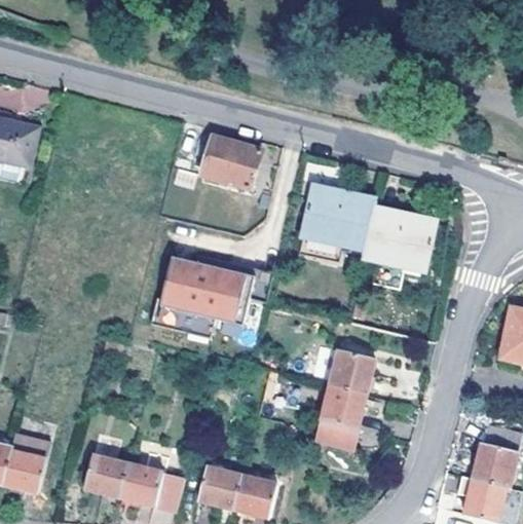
[(36,125),(0,116),(0,157),(26,164),(36,125)]
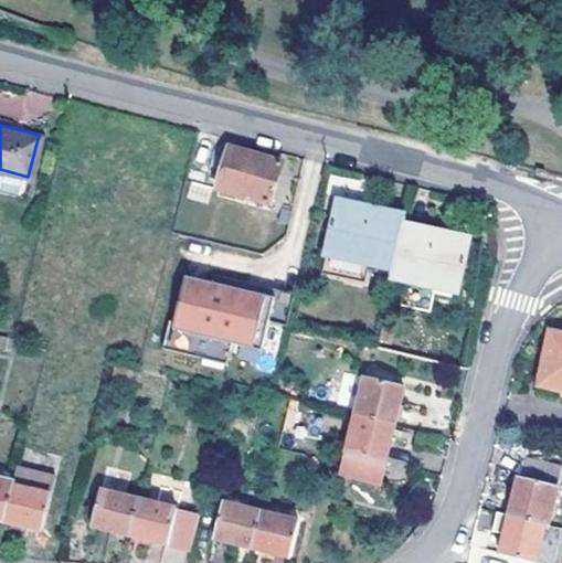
[(225,146),(211,184),(262,201),(274,160),(242,150),(225,146)]
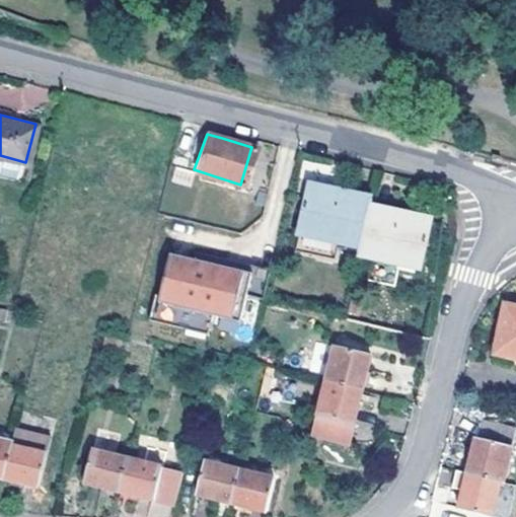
[(21,161),(0,155),(0,172),(14,176),(17,174),(21,161)]
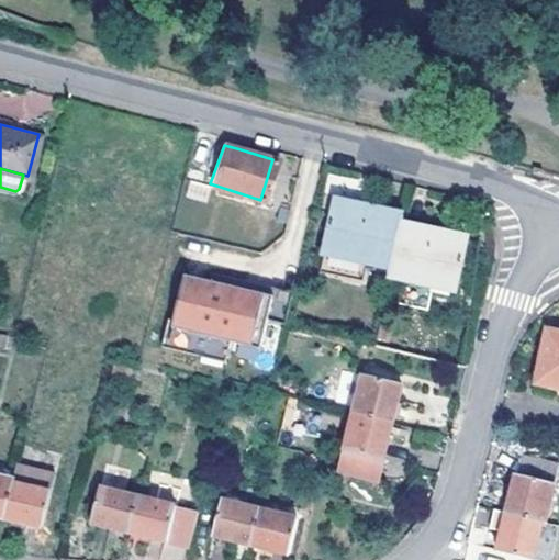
[(322,245),(388,260),(399,219),(401,209),(334,194),(322,245)]
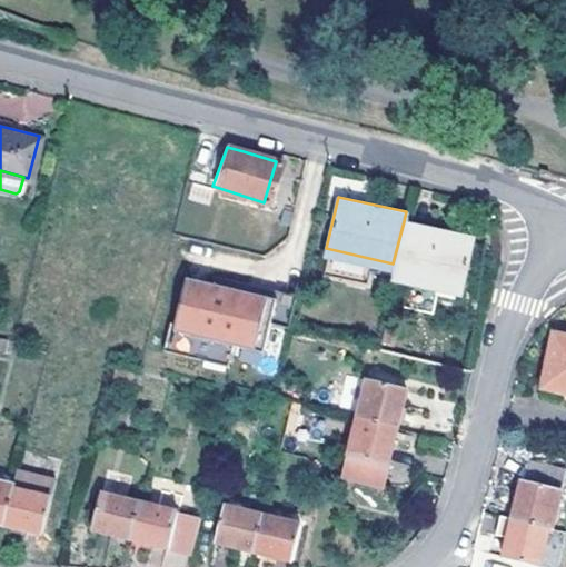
[(393,264),(391,271),(458,286),(469,235),(404,221),(393,264)]
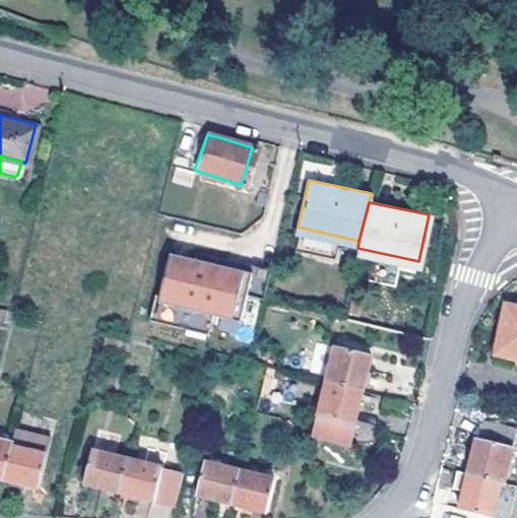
[(297,234),(358,248),(359,241),(298,227),(297,234)]
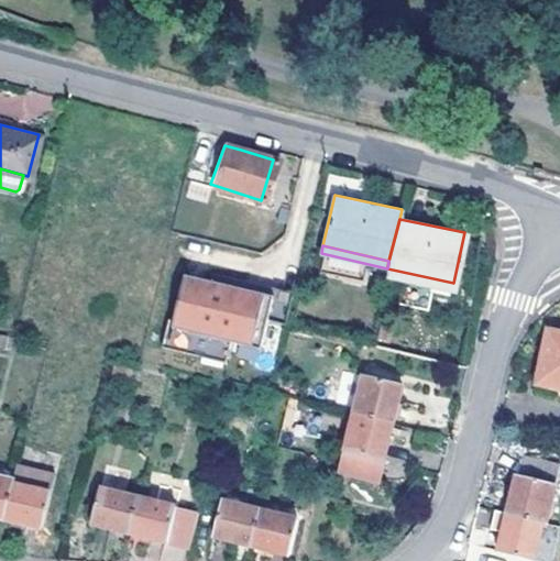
[(387,268),(386,274),(451,289),(453,283),(387,268)]
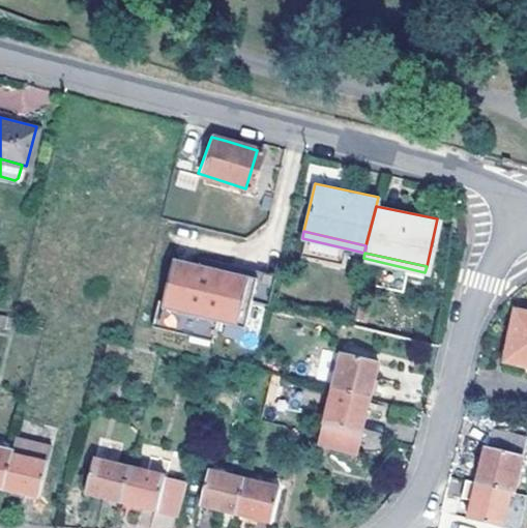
[(217,312),(245,319),(252,299),(267,303),(273,282),(228,269),(230,262),(200,255),(198,262),(196,269),(171,263),(163,298),(157,296),(150,323),(210,339),(215,320),(217,312)]
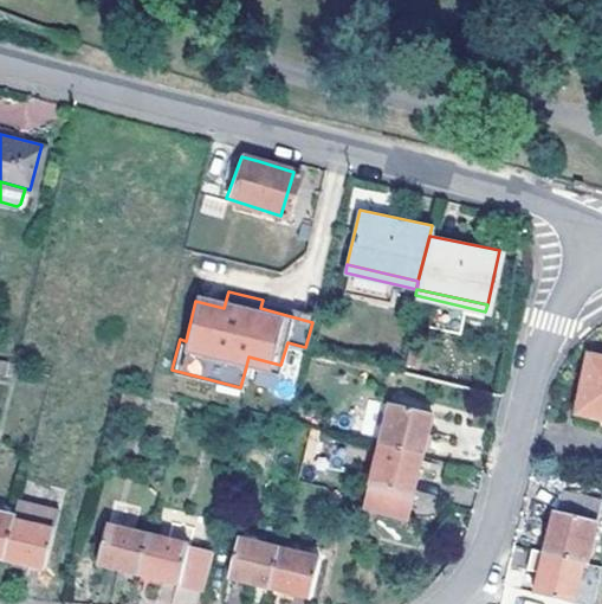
[(226,300),(198,293),(195,301),(224,308),(226,300)]
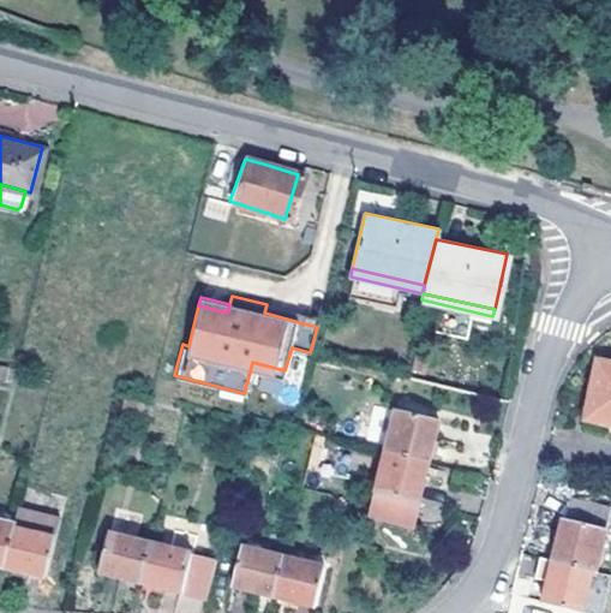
[(319,319),(267,304),(264,313),(317,327),(319,319)]
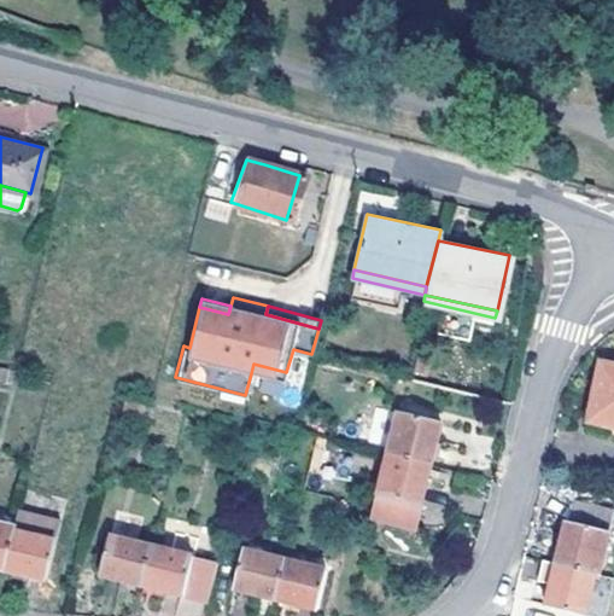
[(286,372),(253,364),(251,373),(284,382),(286,372)]
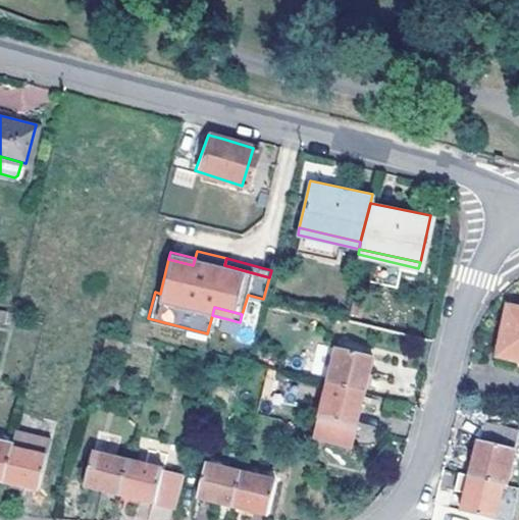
[(518,363),(518,313),(504,310),(492,358),(518,363)]
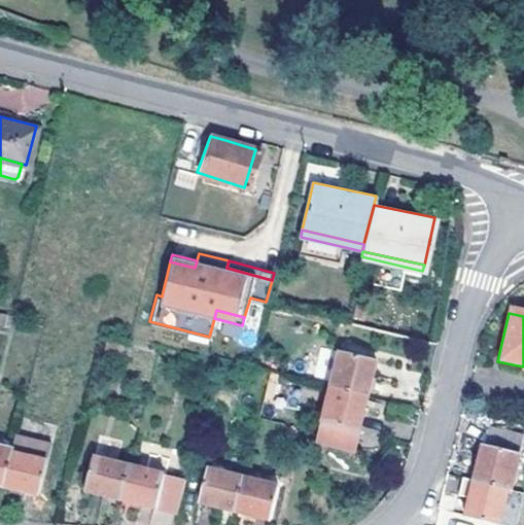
[(337,351),(327,385),(362,394),(371,359),(337,351)]
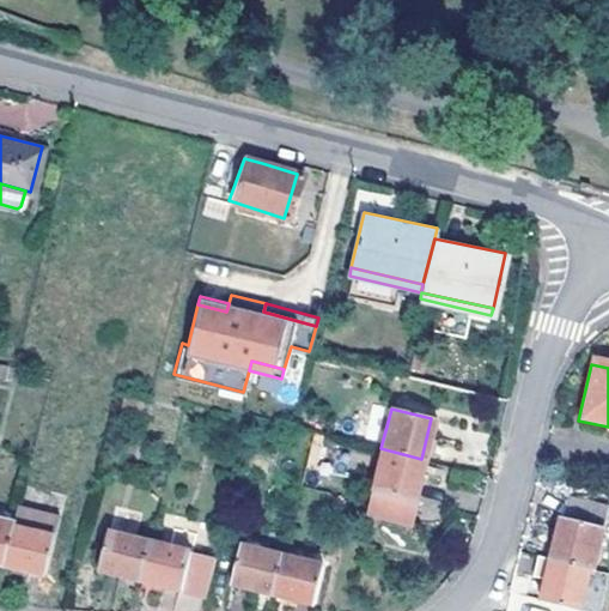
[(421,459),(381,448),(364,510),(405,520),(421,459)]
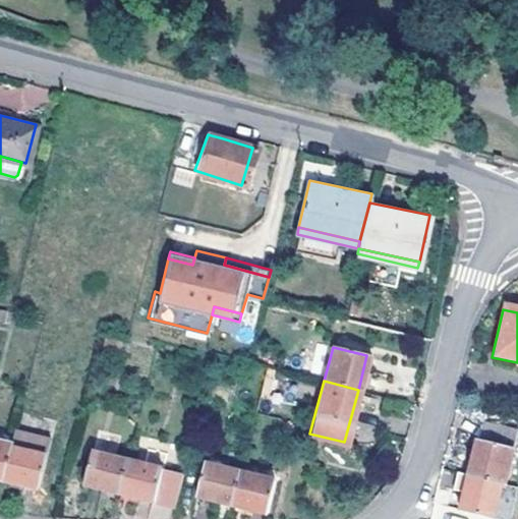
[(497,483),(501,484),(513,433),(480,425),(475,442),(472,442),(464,475),(497,483)]
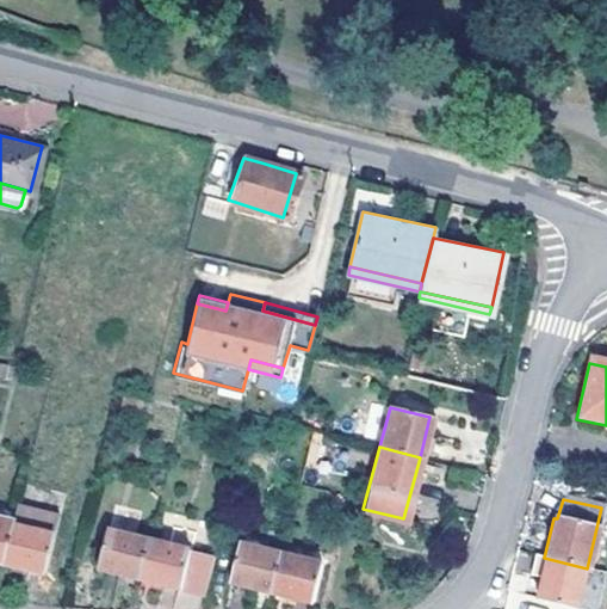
[(57,511),(16,500),(10,521),(1,559),(43,571),(57,511)]
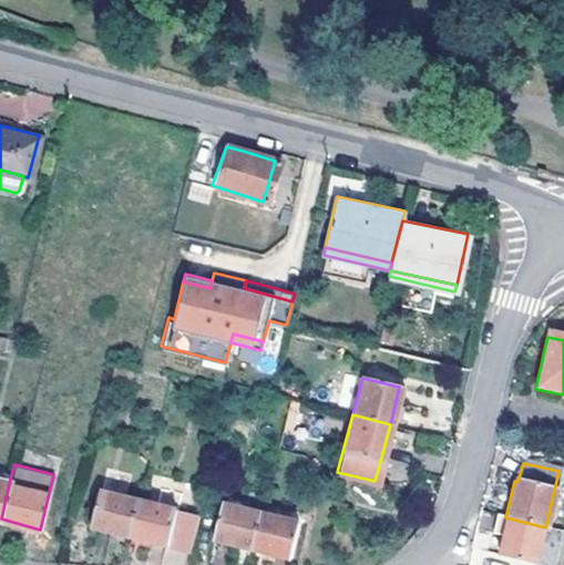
[(0,519),(1,519),(9,483),(0,481),(0,519)]
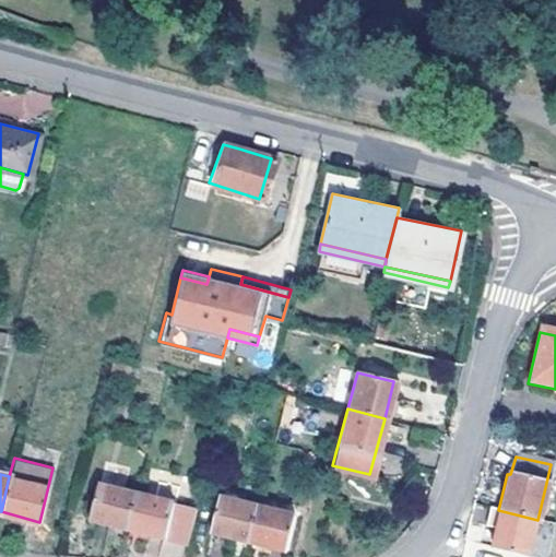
[(127,526),(134,490),(97,483),(89,517),(127,526)]
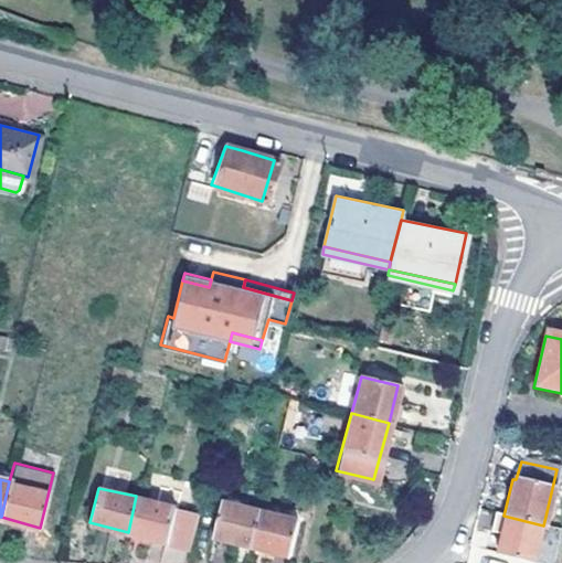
[(128,532),(190,546),(198,512),(136,496),(128,532)]
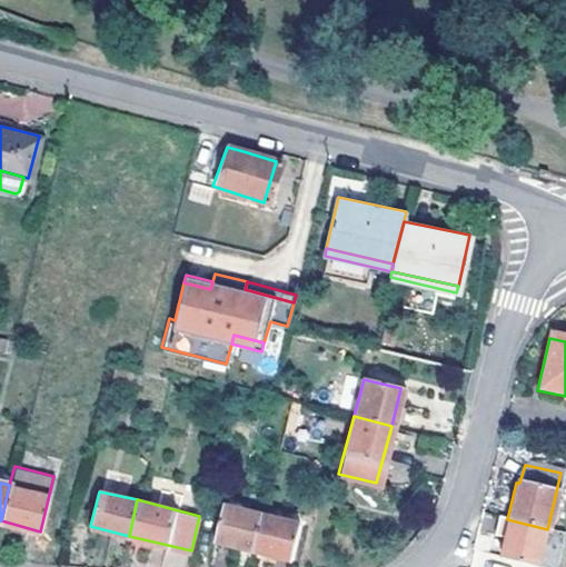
[(254,548),(262,510),(225,503),(215,540),(254,548)]
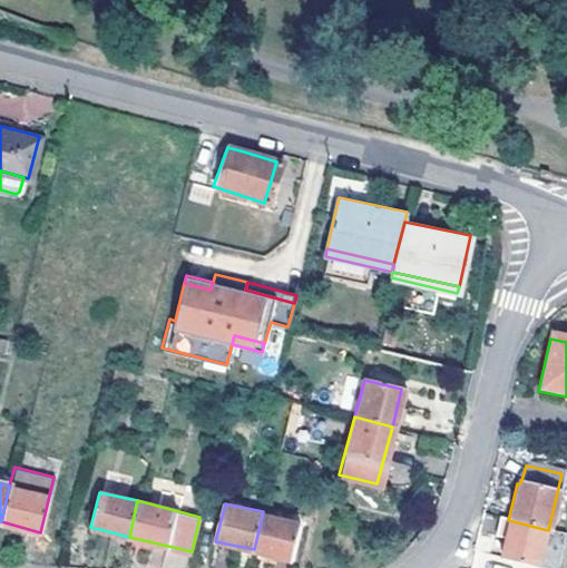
[(302,522),(263,511),(254,549),(294,557),(302,522)]
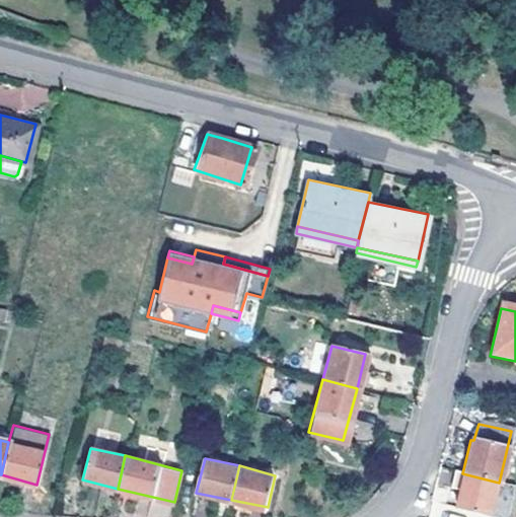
[(460,485),(462,473),(457,472),(454,484),(460,485)]
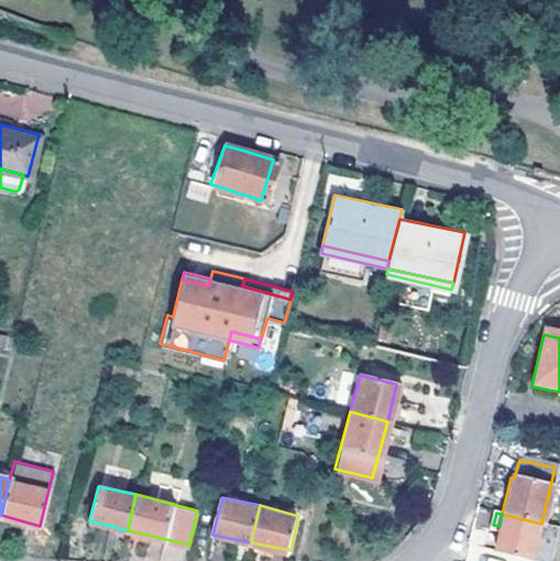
[(527,560),(537,523),(502,514),(500,526),(494,550),(527,560)]
